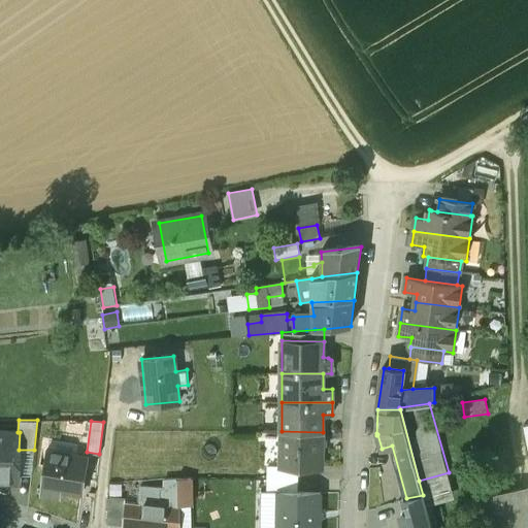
[(18,432),(0,431),(0,481),(18,482),(19,450),(20,432),(18,432)]
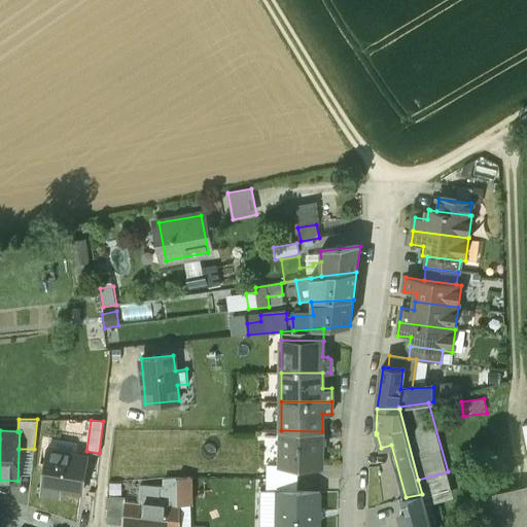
[(322,431),(281,430),(280,464),(280,465),(297,466),(321,466),(322,431)]
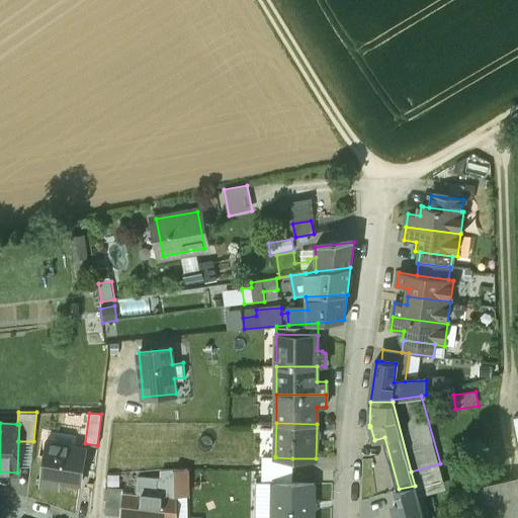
[(86,447),(46,441),(39,478),(80,484),(86,447)]
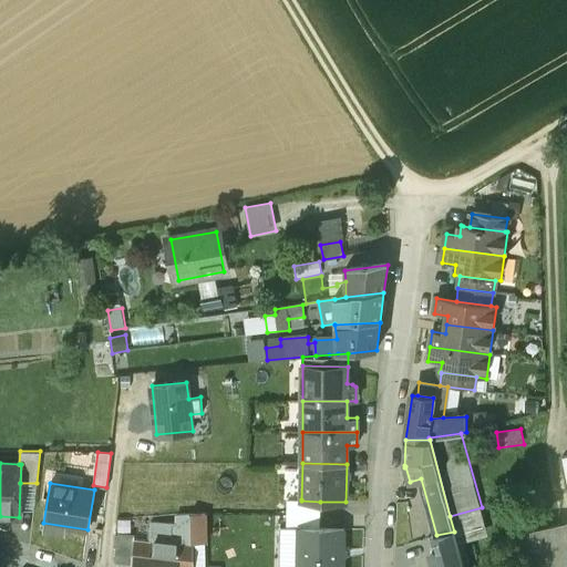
[(320,502),(301,501),(301,500),(288,500),(288,514),(320,515),(320,502)]
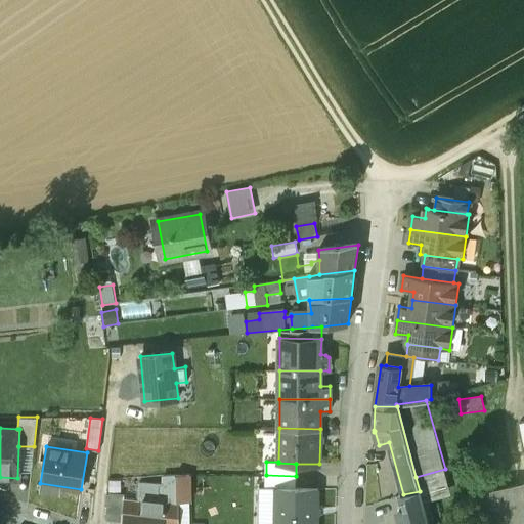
[(189,474),(165,475),(165,484),(140,483),(139,500),(179,500),(190,500),(189,474)]
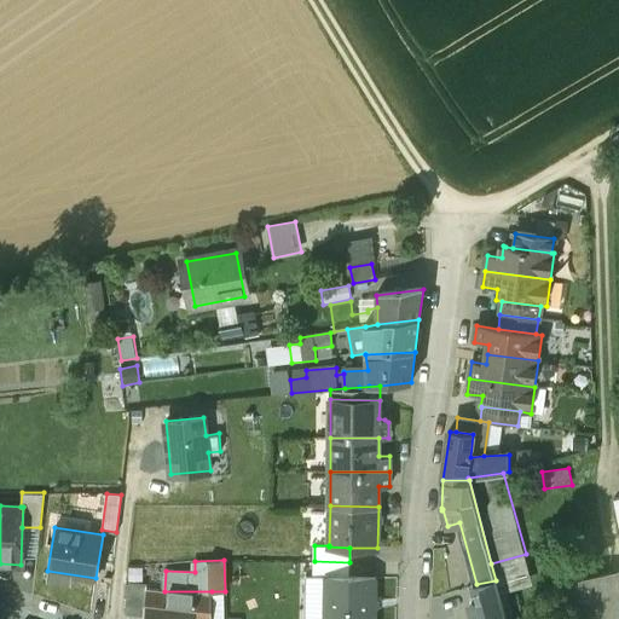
[(350,562),(314,561),(313,576),(327,577),(330,577),(348,577),(350,562)]
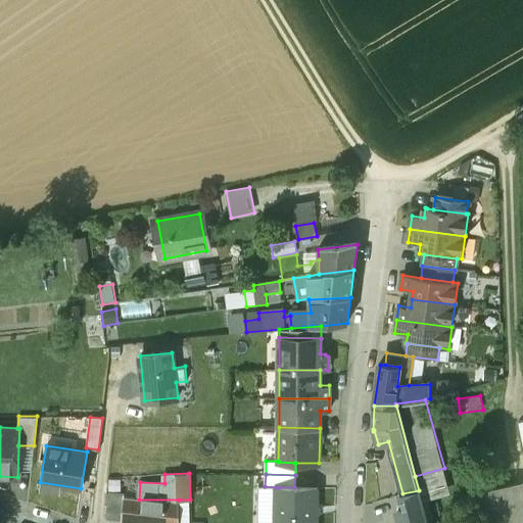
[(522,522),(522,482),(463,494),(469,522),(522,522)]
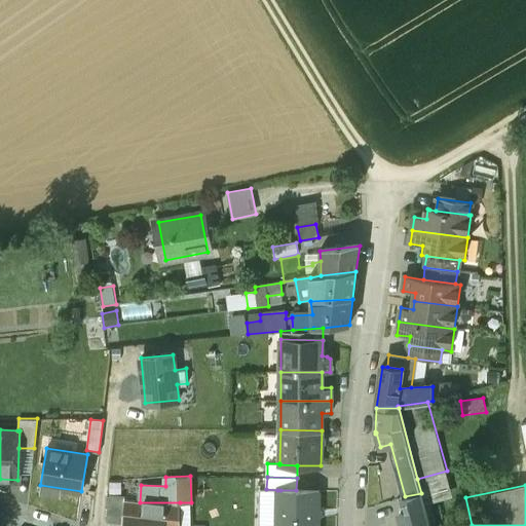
[(280,490),(277,490),(275,525),(317,525),(320,490),(296,490),(280,490)]
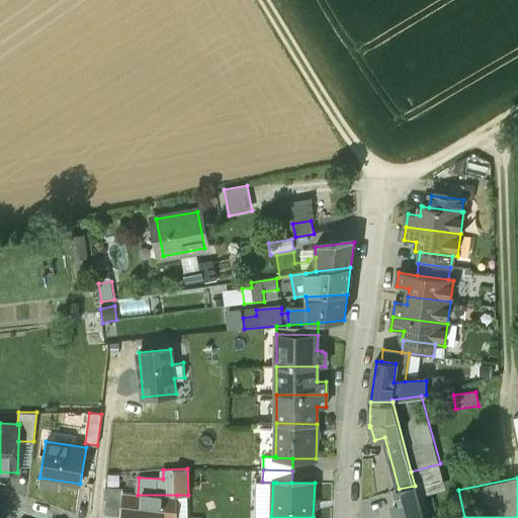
[(423,517),(415,486),(399,489),(397,489),(401,504),(394,506),(396,517),(423,517)]
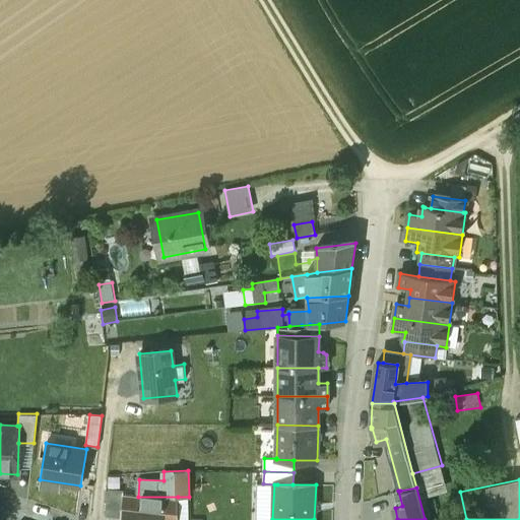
[(123,491),(109,490),(107,516),(121,517),(123,495),(123,491)]
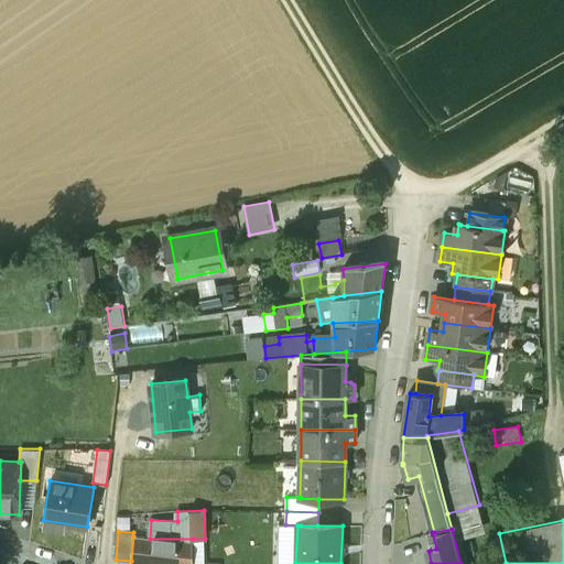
[(193,563),(193,539),(151,539),(150,539),(133,537),(131,561),(163,563),(193,563)]
